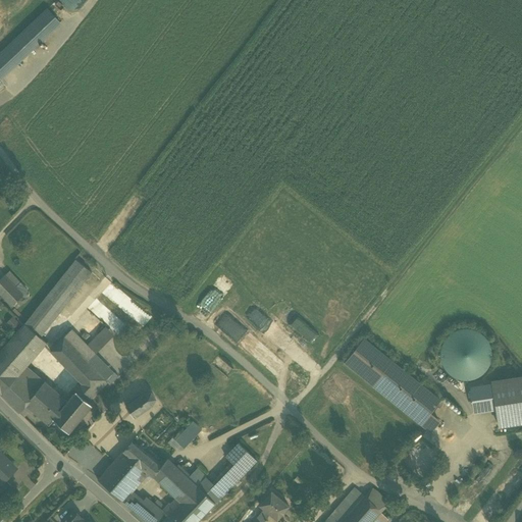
[(47,10),(27,29),(40,42),(60,23),(47,10)]
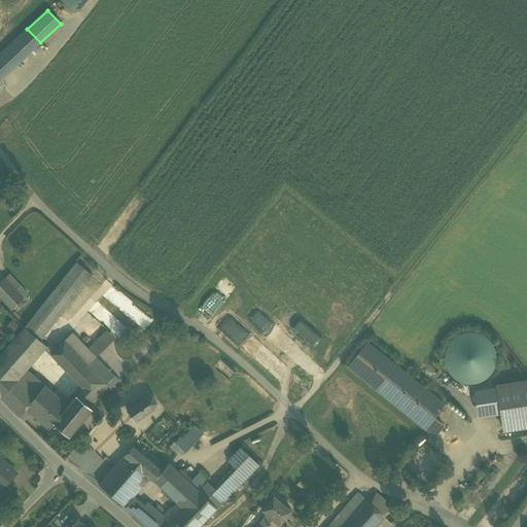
[(27,29),(18,37),(31,51),(40,42),(27,29)]
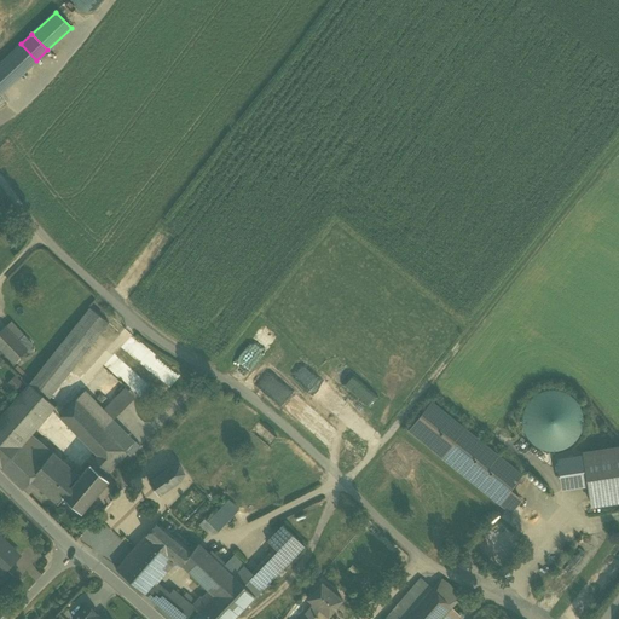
[(21,44),(0,62),(0,93),(36,61),(21,44)]
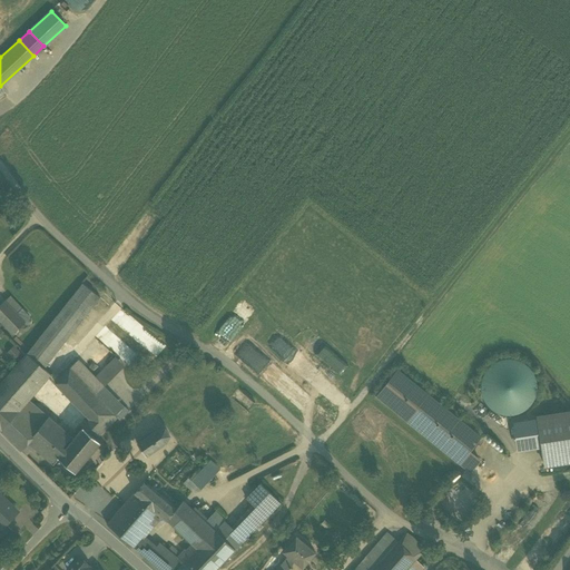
[(82,284),(27,354),(30,356),(43,369),(99,297),(82,284)]
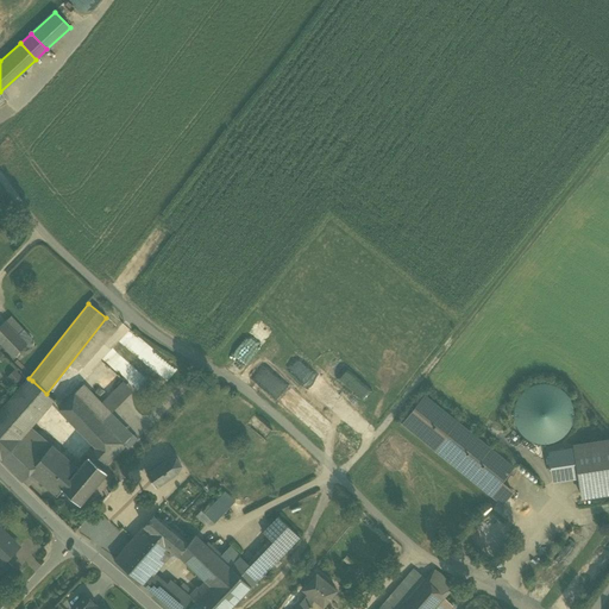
[(27,344),(5,321),(0,325),(0,343),(14,357),(27,344)]
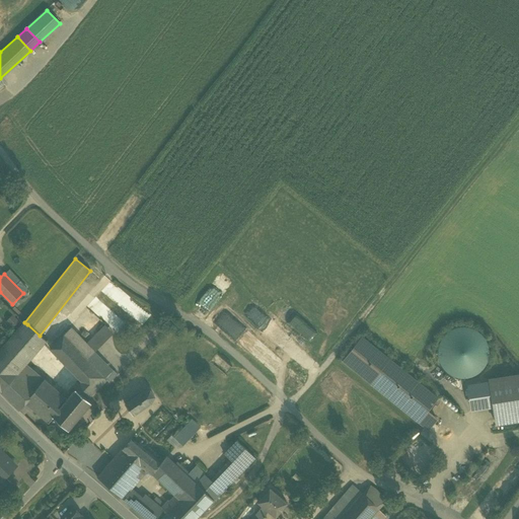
[(14,314),(7,320),(13,326),(19,320),(14,314)]
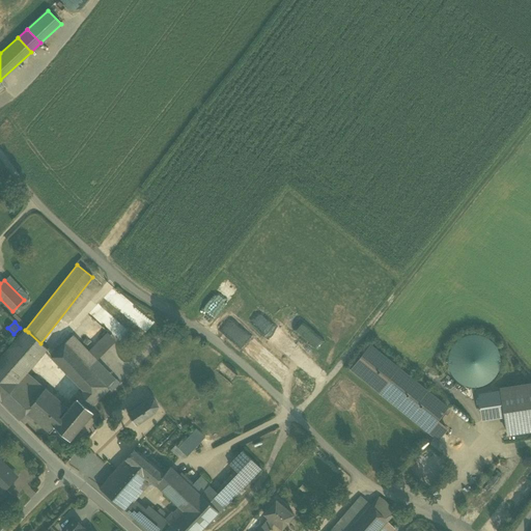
[(323,346),(327,339),(297,322),(292,329),(323,346)]
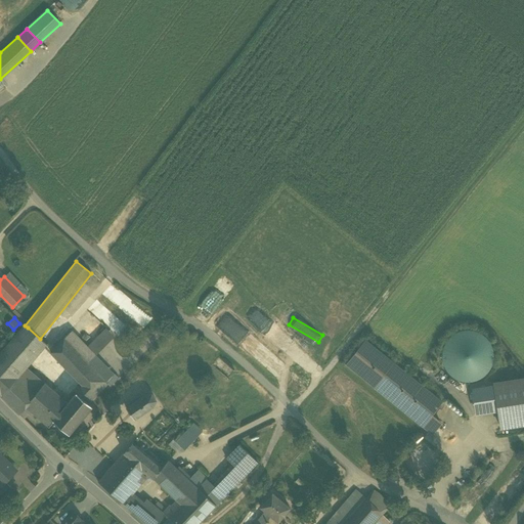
[(25,325),(0,353),(0,358),(28,328),(25,325)]
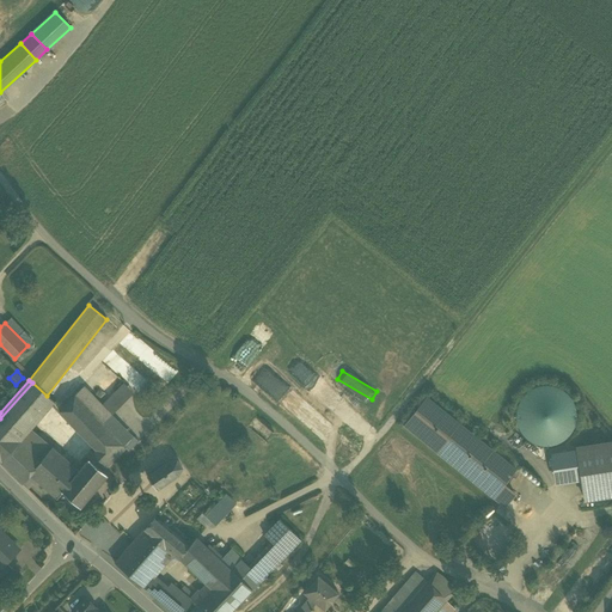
[(32,383),(0,418),(0,461),(30,429),(31,429),(55,403),(47,396),(32,383)]
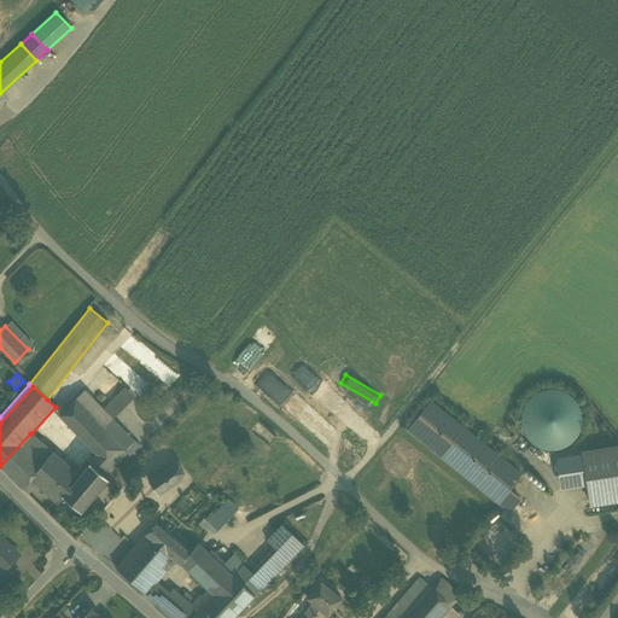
[(126,389),(103,409),(112,419),(134,397),(126,389)]
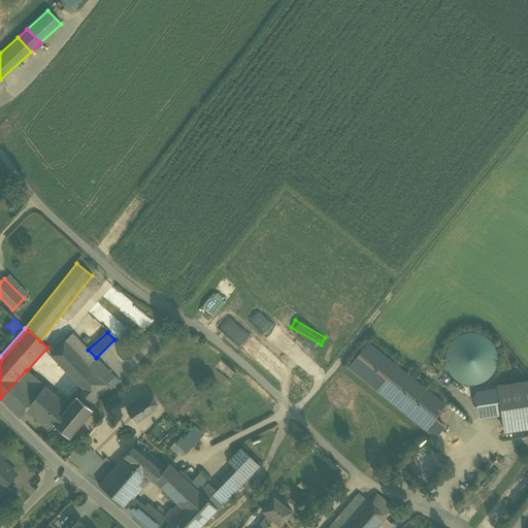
[(449,373),(453,378),(459,383),(466,385),(474,386),(482,384),(488,380),(493,374),(496,367),(497,360),(496,353),(493,345),(489,339),(483,335),(475,333),(468,333),(461,335),(454,339),(449,344),(446,352),(444,359),(446,366),(449,373)]
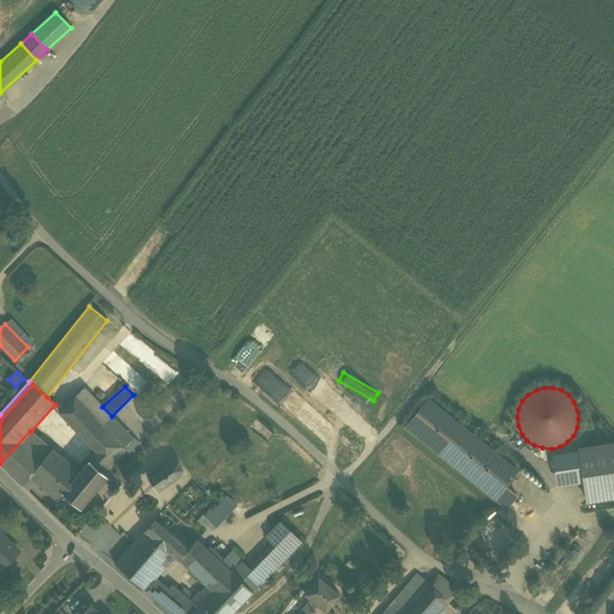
[(102,407),(84,389),(74,397),(118,441),(121,446),(124,447),(133,439),(112,416),(102,407)]
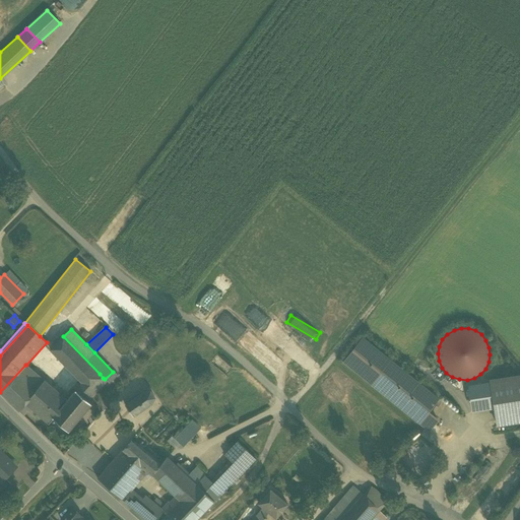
[(100,374),(63,336),(50,349),(81,383),(76,390),(83,397),(103,378),(100,375),(100,374)]
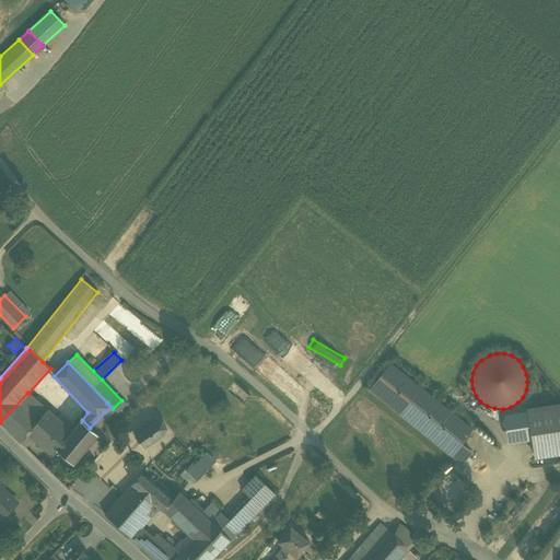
[(370,391),(400,415),(451,456),(473,430),(391,365),(370,391)]
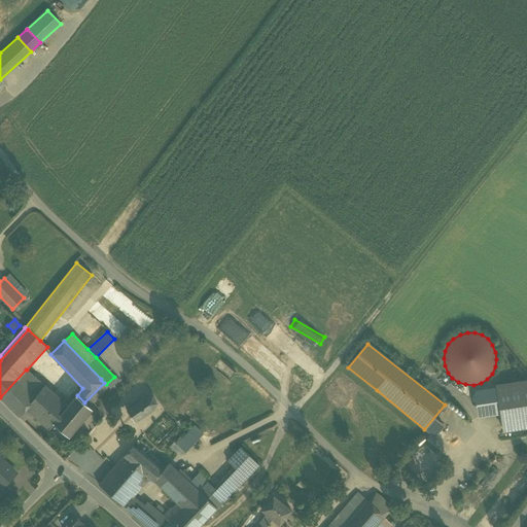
[(27,370),(26,370),(0,397),(1,398),(6,403),(7,406),(20,417),(26,410),(44,385),(27,370)]
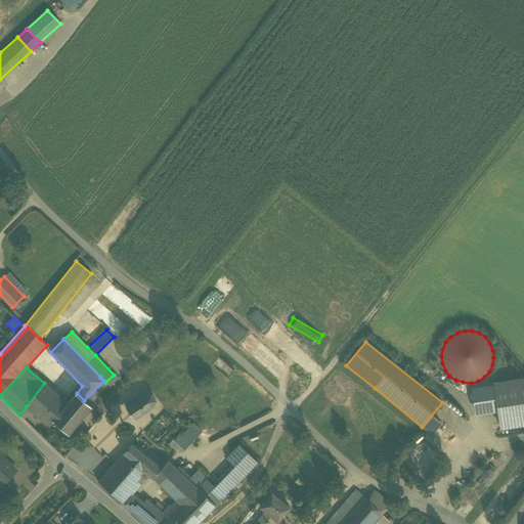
[(114,375),(105,382),(107,384),(110,387),(119,378),(115,374),(114,375)]
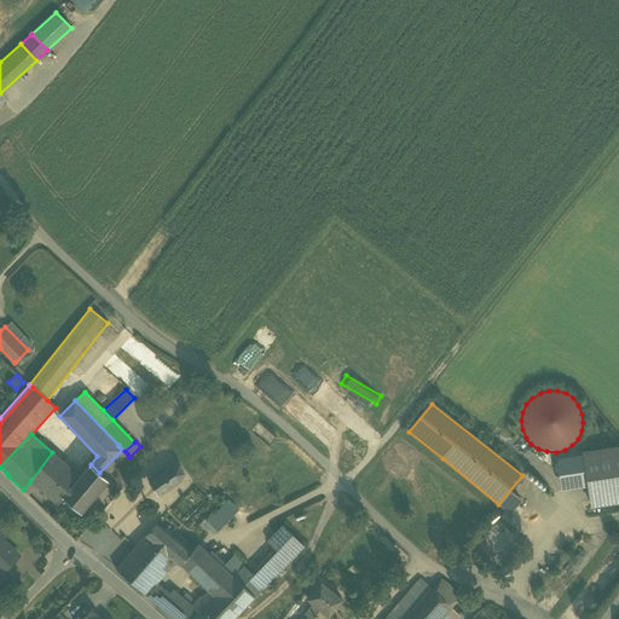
[(618,449),(583,455),(590,505),(618,501),(618,449)]
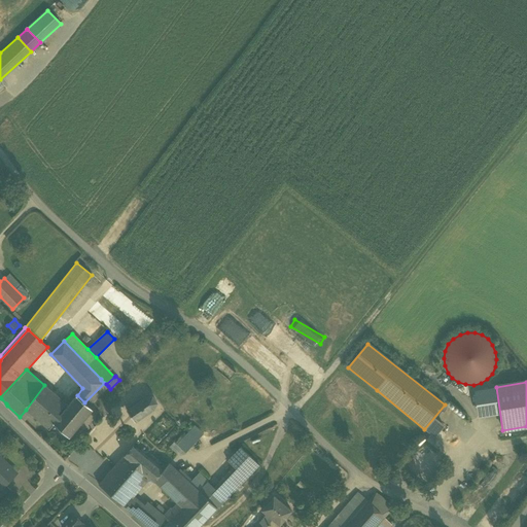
[(104,383),(84,402),(89,406),(108,386),(106,384),(104,383)]
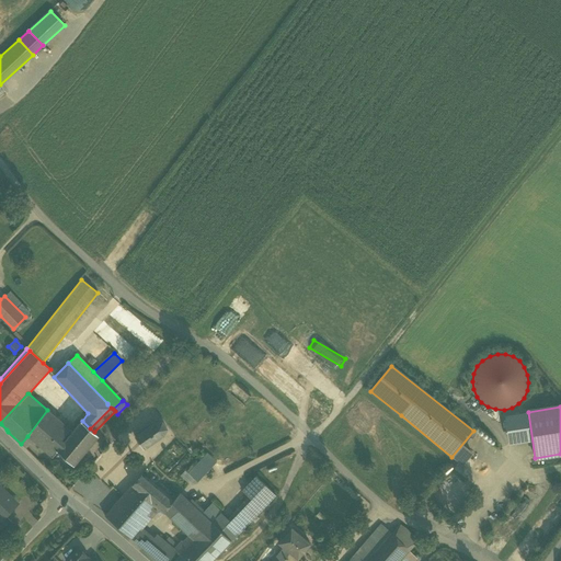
[(70,430),(47,410),(27,436),(33,439),(53,457),(58,450),(65,442),(61,439),(70,430)]
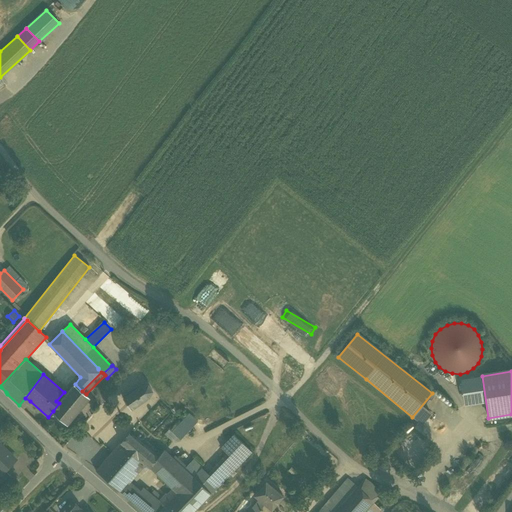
[(59,403),(53,411),(67,424),(90,398),(82,391),(75,384),(59,403)]
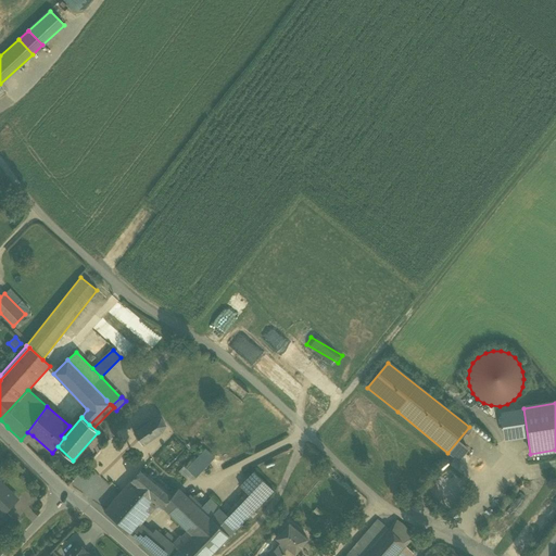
[(153,419),(134,433),(137,439),(142,446),(162,432),(165,426),(161,419),(153,419)]
